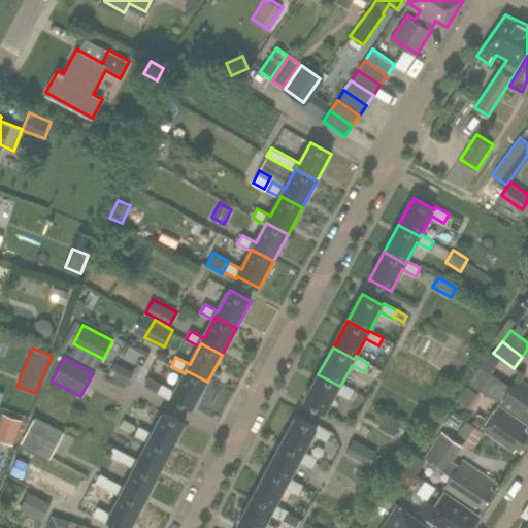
[(133,371),(112,361),(106,373),(127,384),(133,371)]
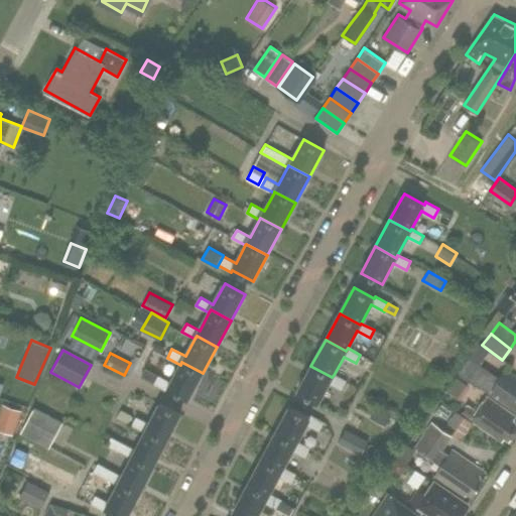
[(515,376),(505,369),(500,377),(468,357),(458,373),(515,410),(515,376)]
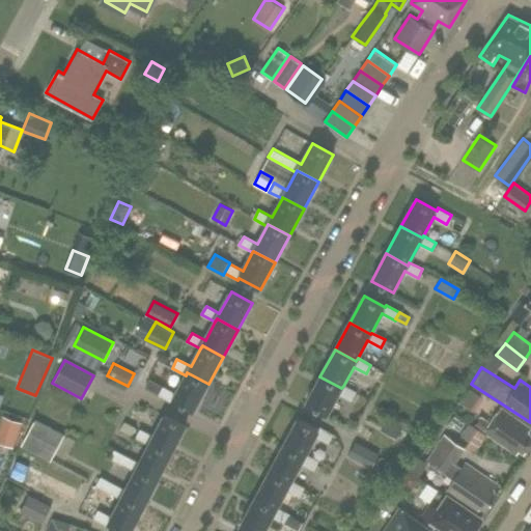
[(194,411),(208,384),(187,372),(186,375),(176,393),(147,378),(143,387),(172,402),(172,399),(194,411)]
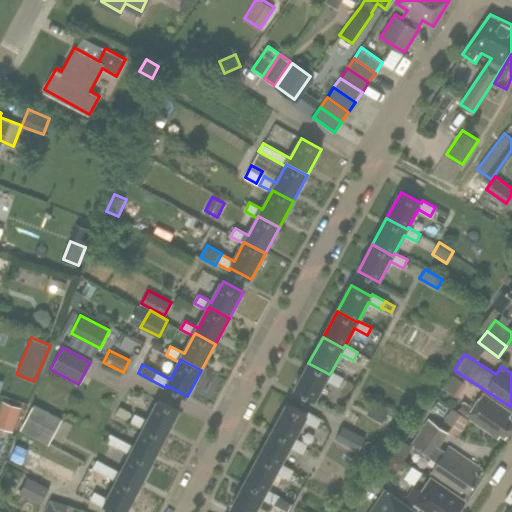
[(329,374),(308,363),(294,389),(315,400),(326,380),(338,386),(343,378),(331,372),(329,374)]
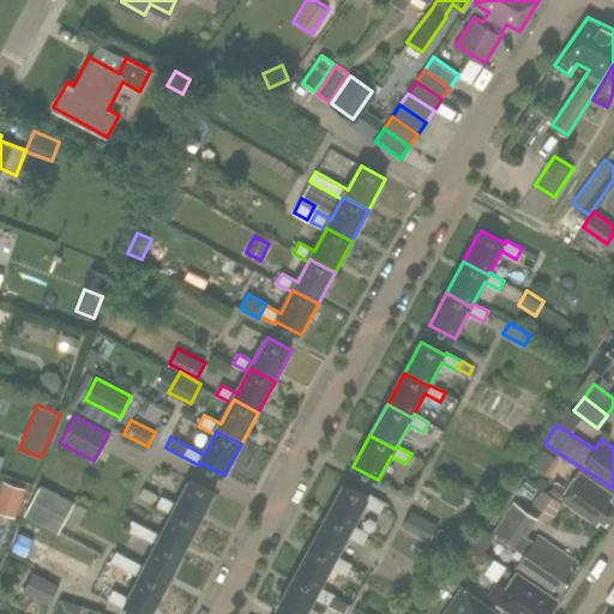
[(542,449),(531,464),(545,473),(555,457),(542,449)]
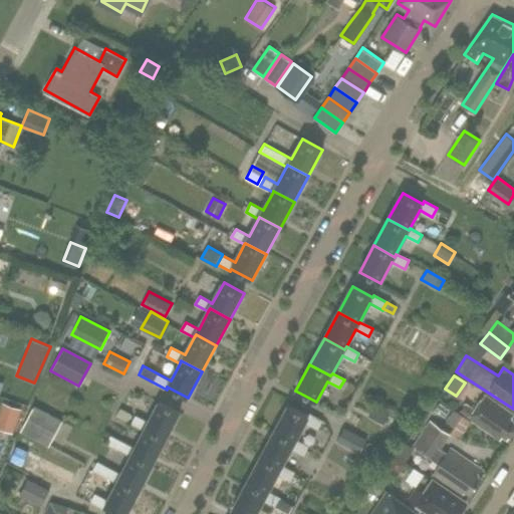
[(503,435),(508,439),(513,429),(513,419),(511,418),(513,414),(485,394),(475,409),(466,404),(460,412),(501,439),(503,435)]
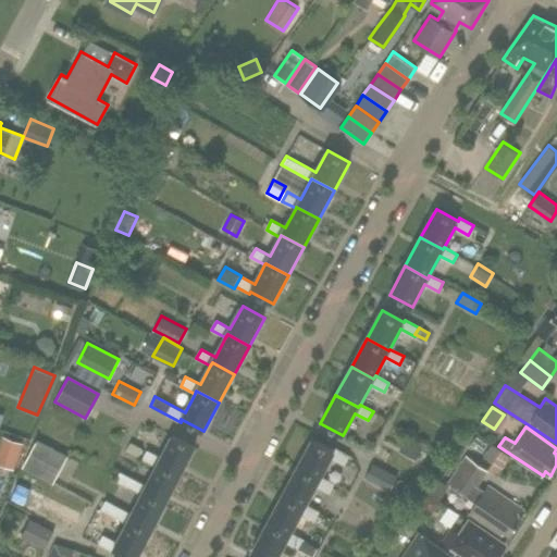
[(158,462),(180,474),(194,446),(172,434),(160,457),(147,449),(141,458),(156,466),(158,462)]
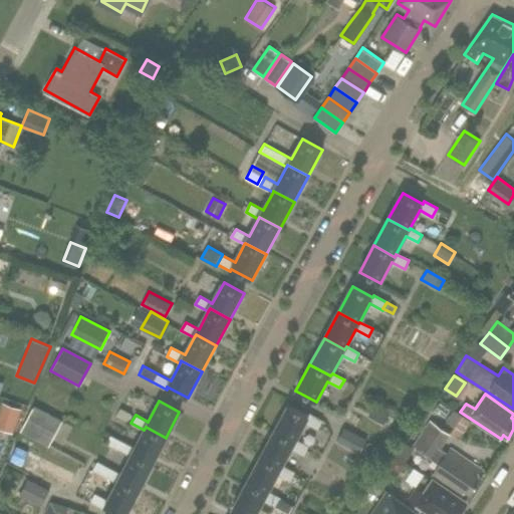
[(0,428),(13,433),(22,409),(3,402),(0,410),(0,428)]
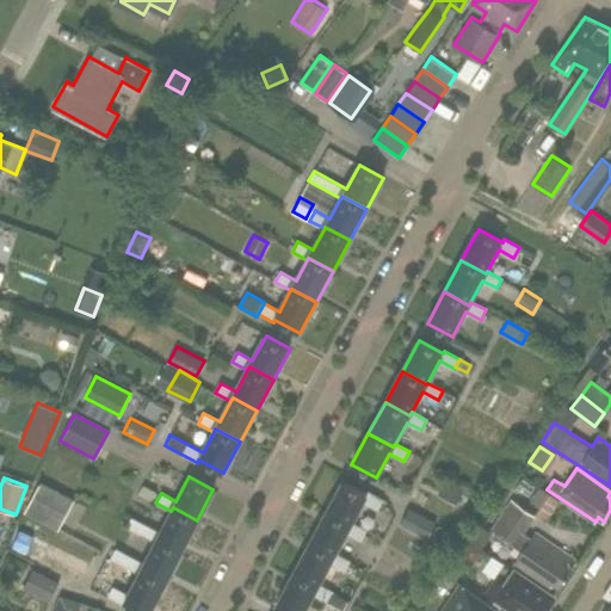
[(456,504),(464,487),(445,479),(437,495),(456,504)]
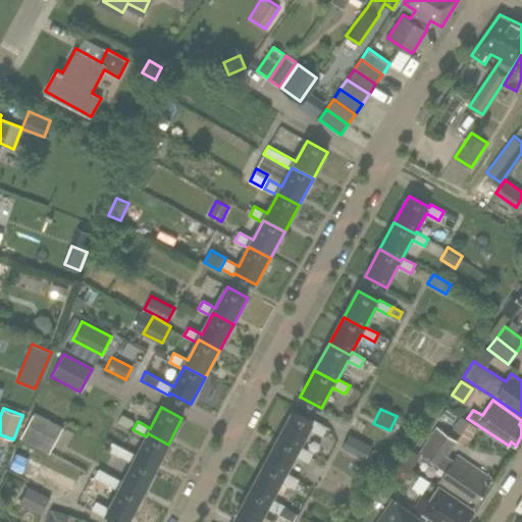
[(20,437),(49,452),(63,426),(35,411),(20,437)]
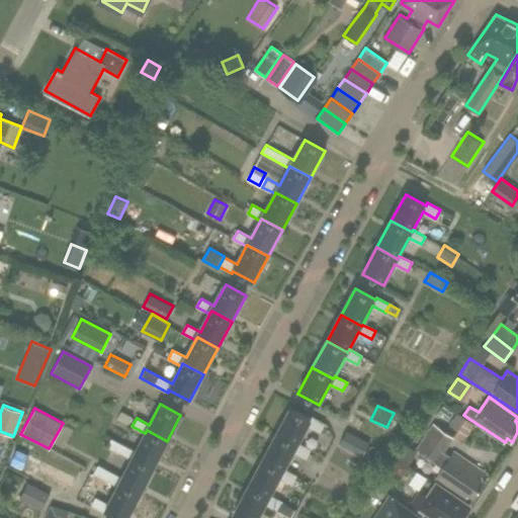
[(297,446),(298,444),(308,426),(321,433),(325,424),(312,417),(311,420),(290,409),(276,435),(297,446)]
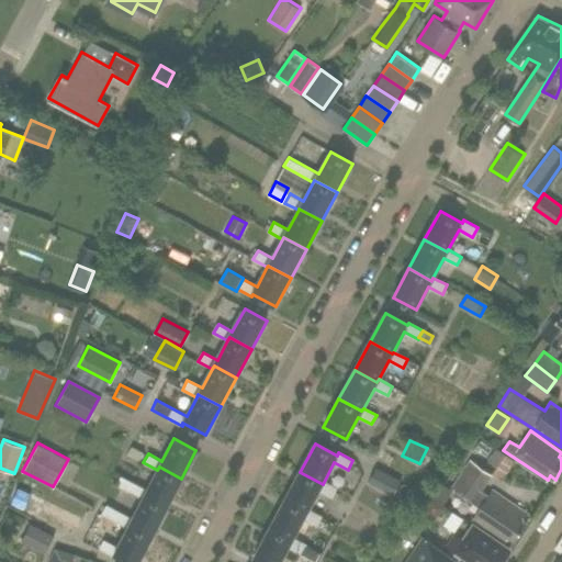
[(139,461),(145,452),(132,446),(127,454),(139,461)]
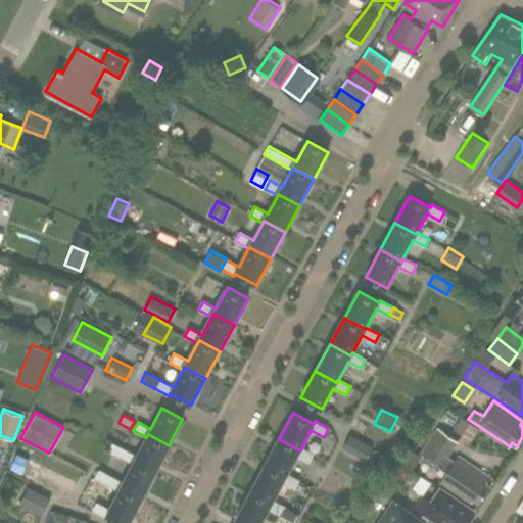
[(488,476),(458,456),(455,461),(447,457),(457,442),(438,430),(421,456),(446,472),(439,483),(470,504),(474,497),(480,502),(490,485),(485,482),(488,476)]
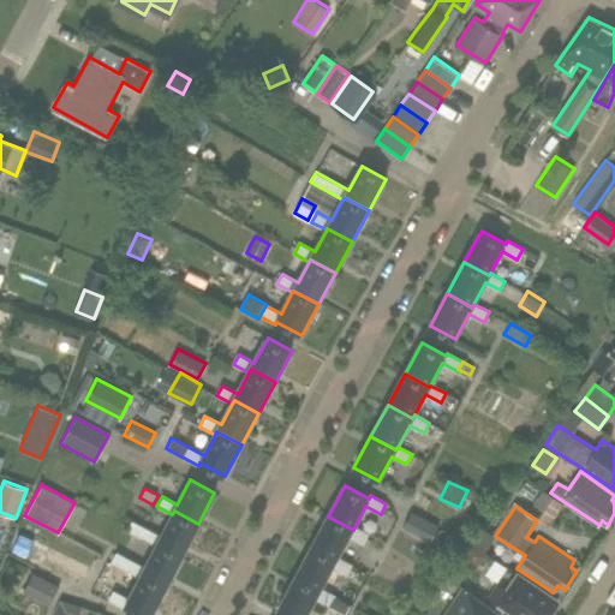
[(181,554),(198,524),(174,511),(172,514),(160,536),(132,520),(126,531),(154,547),(156,541),(181,554)]
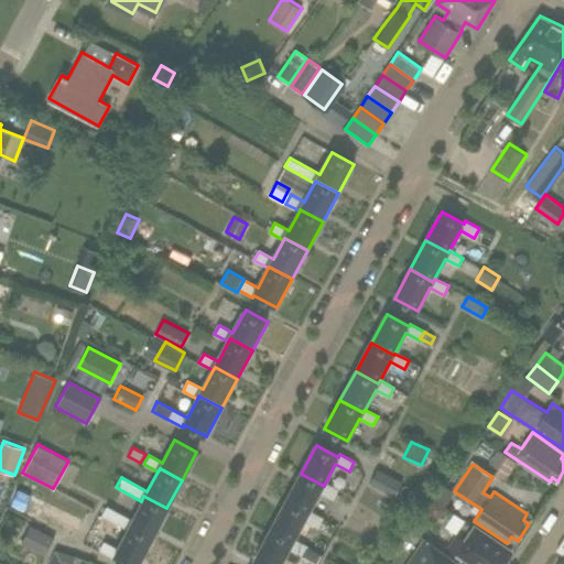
[(369,483),(394,497),(402,481),(378,468),(369,483)]
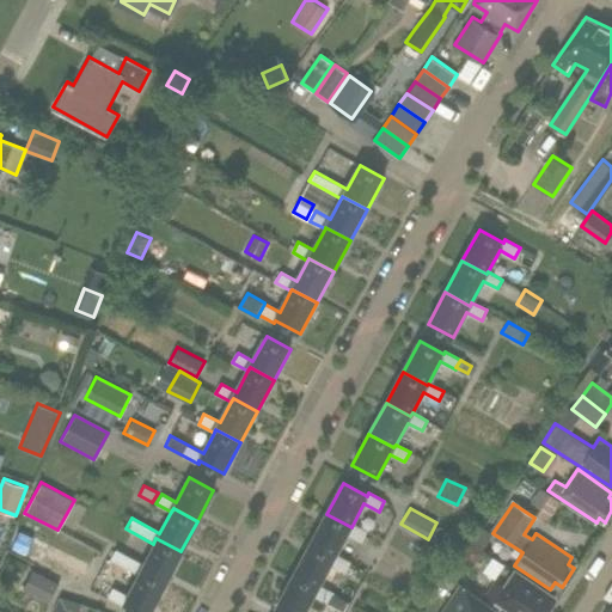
[(335,558),(336,555),(348,533),(362,542),(367,532),(353,525),(352,527),(326,514),(310,545),(335,558)]
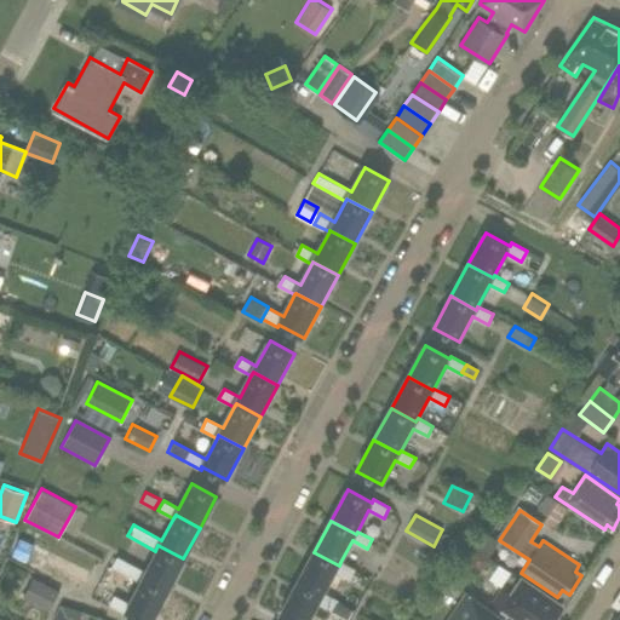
[(166,590),(183,558),(158,545),(155,551),(144,570),(116,556),(112,566),(139,581),(142,577),(166,590)]
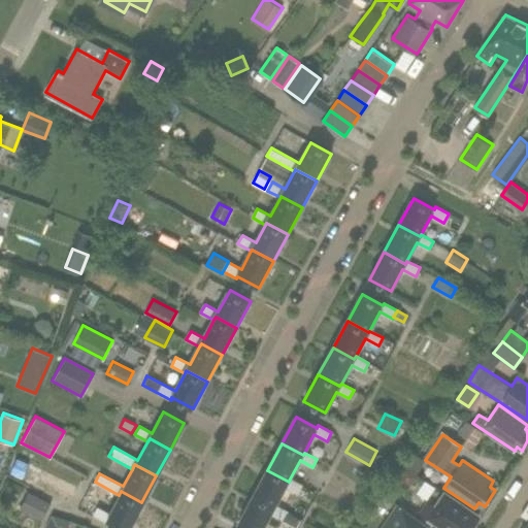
[(410,486),(418,475),(407,468),(400,479),(410,486)]
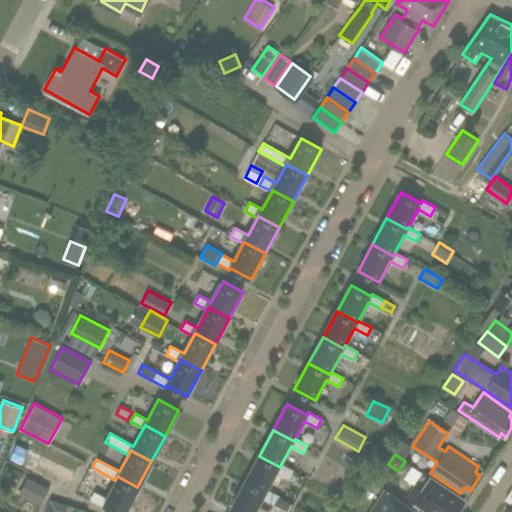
[(293,471),(281,464),(280,467),(259,456),(245,481),(266,493),(267,490),(277,472),(289,479),(293,471)]
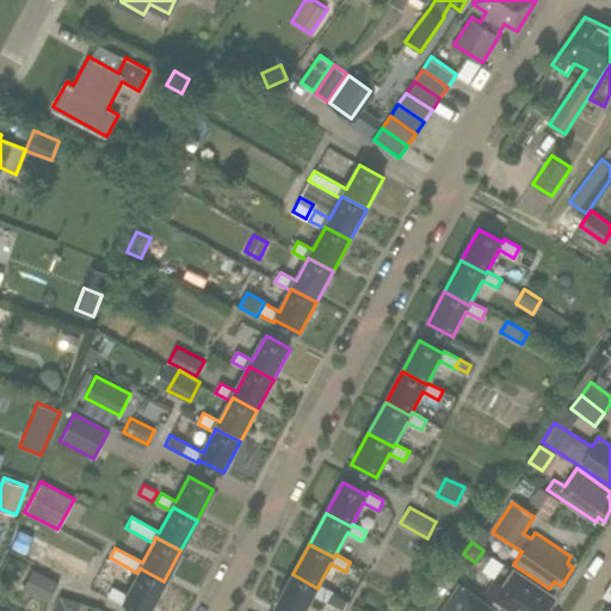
[(482,598),(497,609),(501,602),(514,610),(542,610),(554,596),(516,567),(504,585),(495,579),(482,598)]
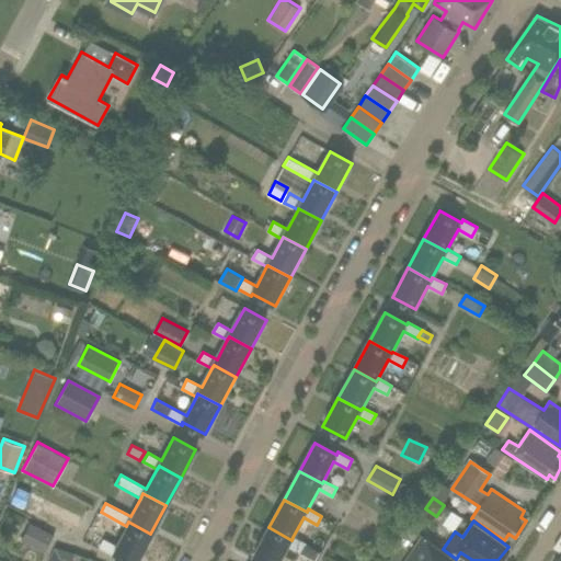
[(54,534),(30,522),(20,539),(44,552),(54,534)]
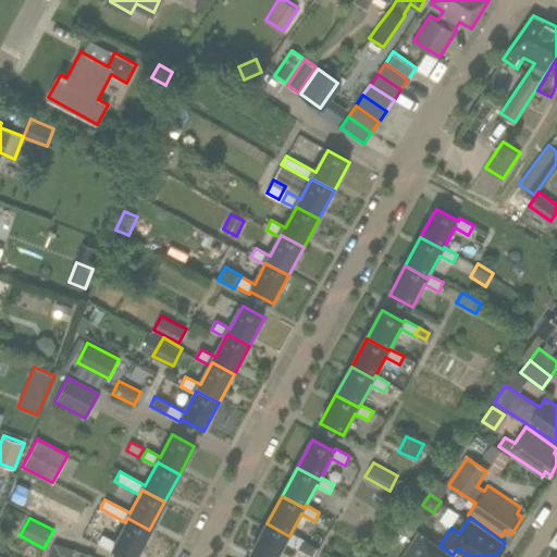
[(127,518),(125,522),(115,541),(101,533),(96,543),(109,551),(112,546),(132,556),(134,556),(149,530),(127,518)]
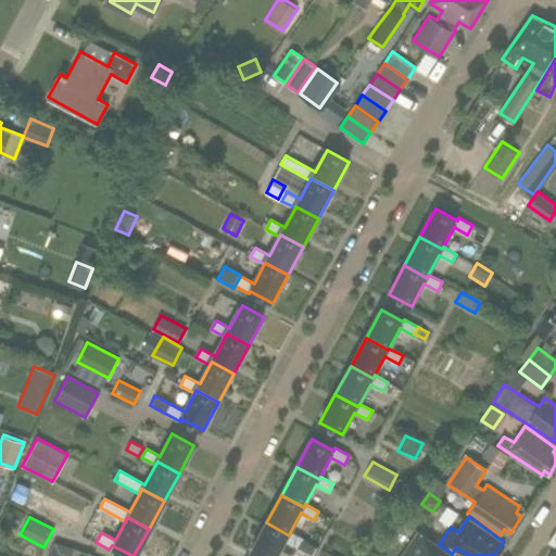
[(304,539),(290,532),(289,535),(266,522),(251,551),(261,555),(277,555),(286,541),(299,548),(304,539)]
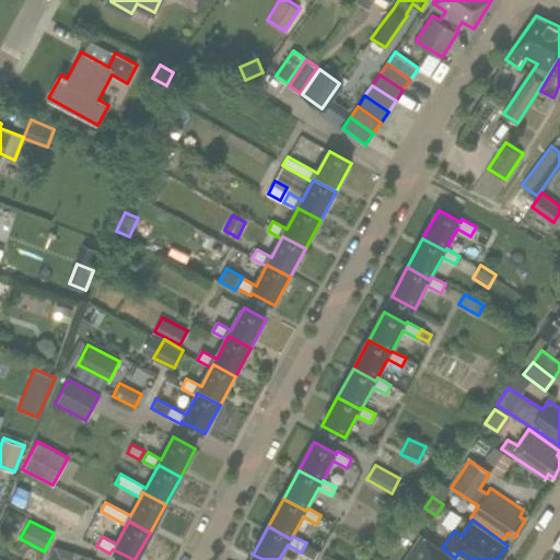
[(453,559),(455,558),(442,548),(418,532),(398,559),(453,559)]
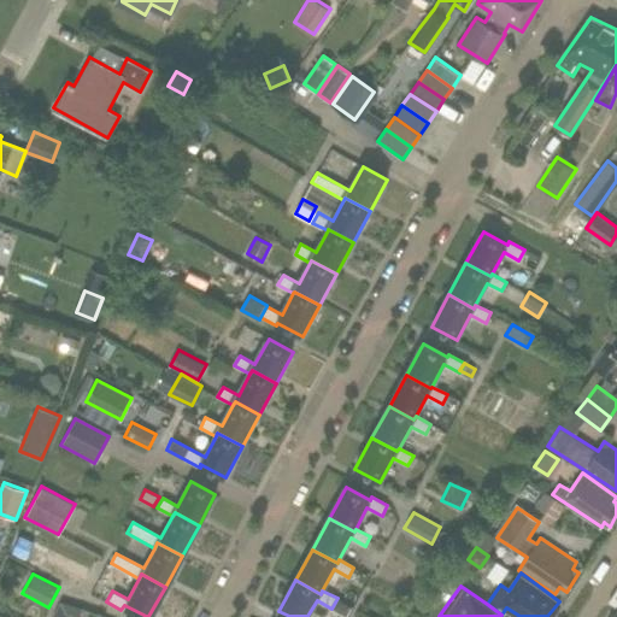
[(347,616),(353,606),(338,598),(331,609),(347,616)]
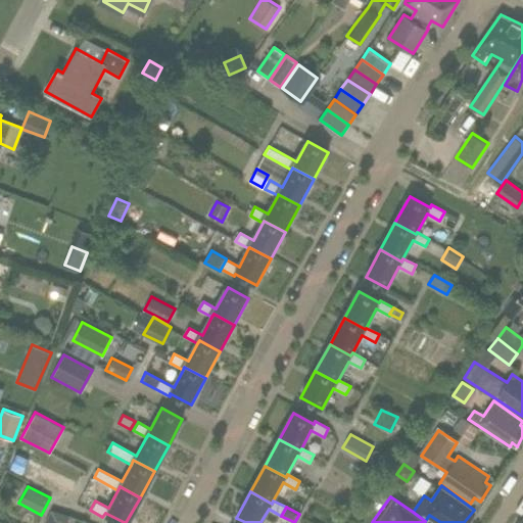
[(44,522),(53,522),(55,519),(51,509),(44,522)]
